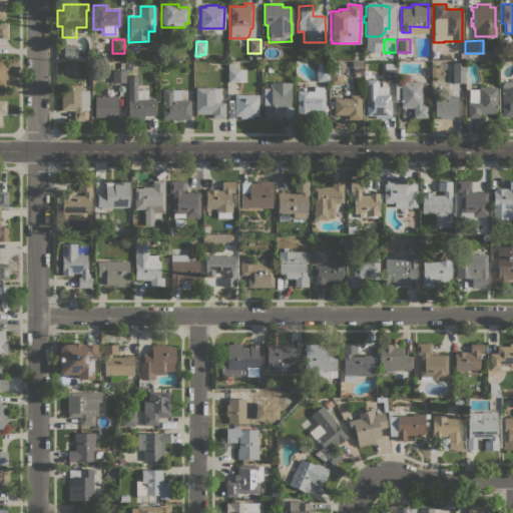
[(76,45),(75,58),(62,58),(63,44),(76,45)]
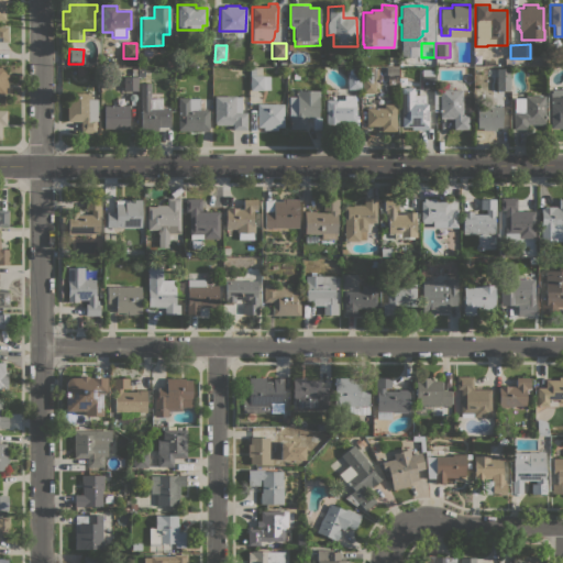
[(361,89),(346,89),(346,74),(349,74),(349,68),(360,67),(360,74),(361,89)]
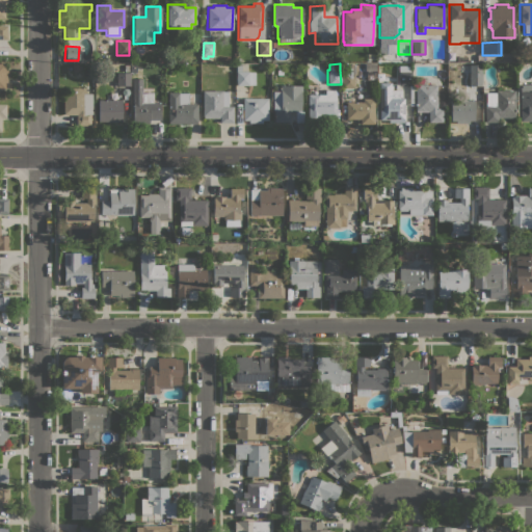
[(353,88),(342,88),(342,63),(356,64),(356,74),(354,74),(353,88)]
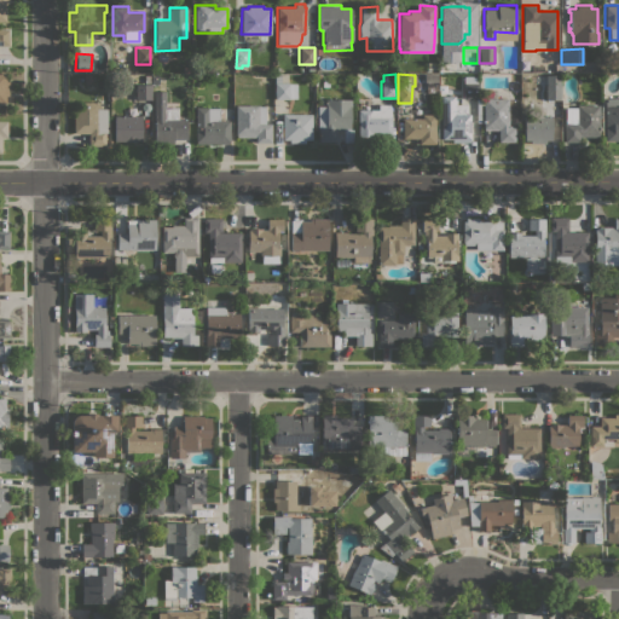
[(545,75),(560,75),(560,99),(545,99),(545,75)]
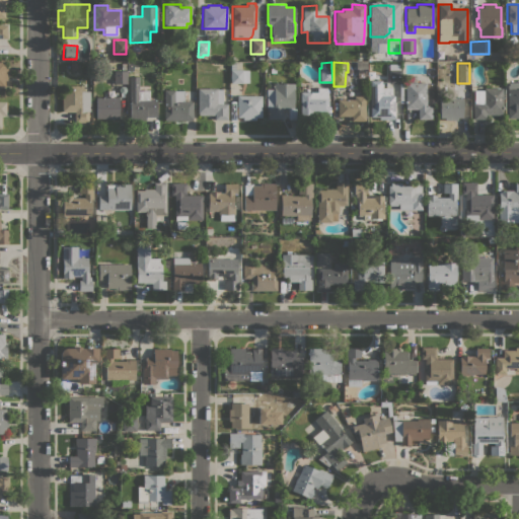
[(230,83),(230,69),(242,69),(242,70),(248,70),(248,82),(242,82),(242,83),(230,83)]
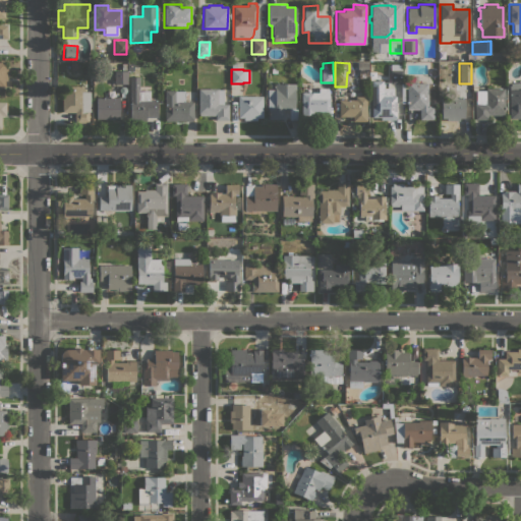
[(403,103),(401,103),(401,83),(390,83),(390,69),(403,69),(403,82),(403,88),(403,103)]
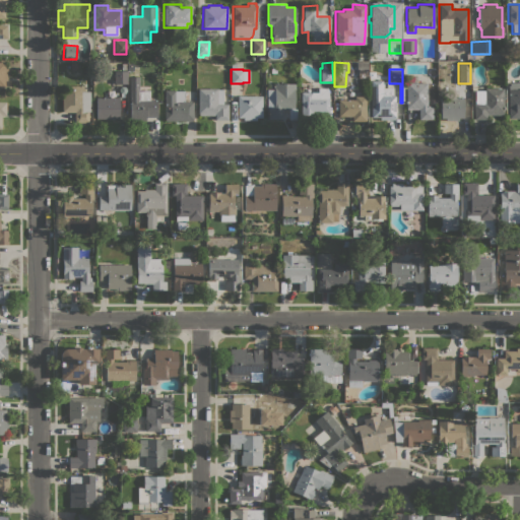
[(127,71),(127,83),(114,83),(114,70),(127,71)]
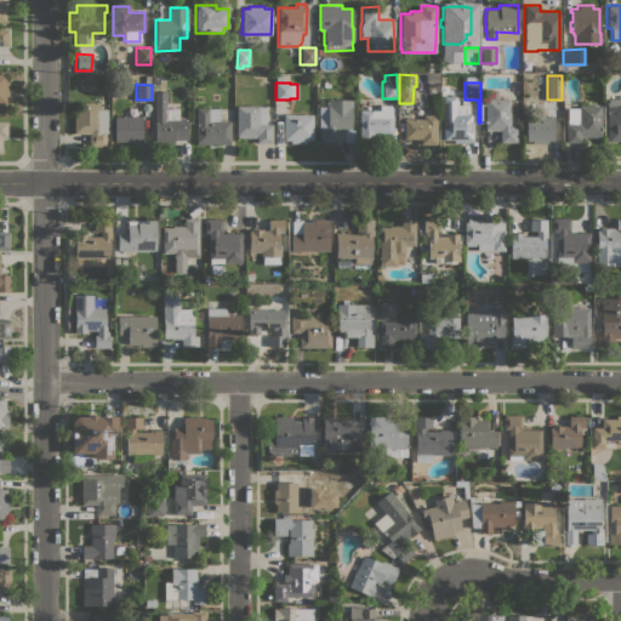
[(486,98),(486,90),(496,90),(496,98),(510,98),(510,127),(516,127),(516,142),(500,142),(499,130),(485,130),(485,104),(480,104),(480,98),(486,98)]
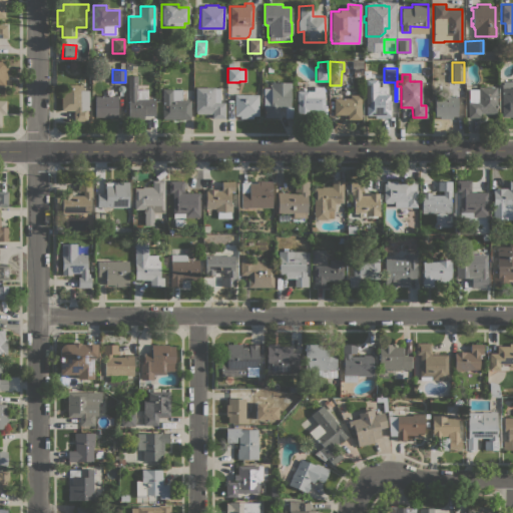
[(136,75),(136,88),(136,89),(147,89),(147,98),(154,98),(154,115),(143,115),(143,118),(128,118),(128,100),(127,100),(127,75),(136,75)]
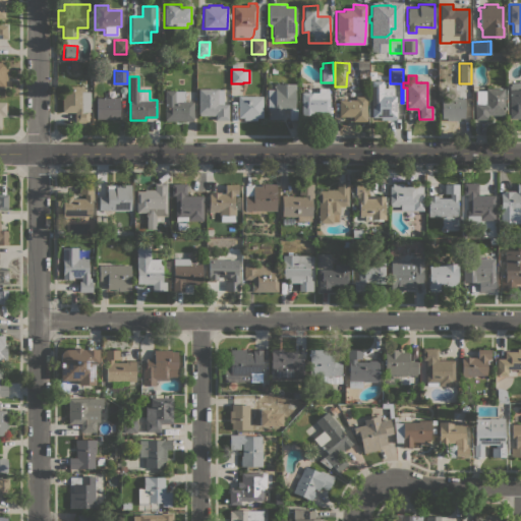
[(384,88),(393,88),(393,96),(395,96),(395,119),(380,119),(380,117),(371,117),(371,80),(371,76),(377,76),(377,80),(383,80),(383,83),(384,83),(384,88)]
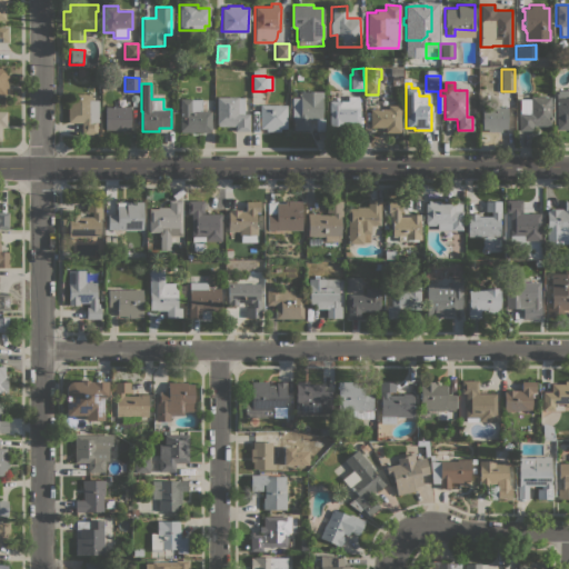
[(568,129),(556,129),(556,98),(557,98),(557,90),(568,90),(568,129)]
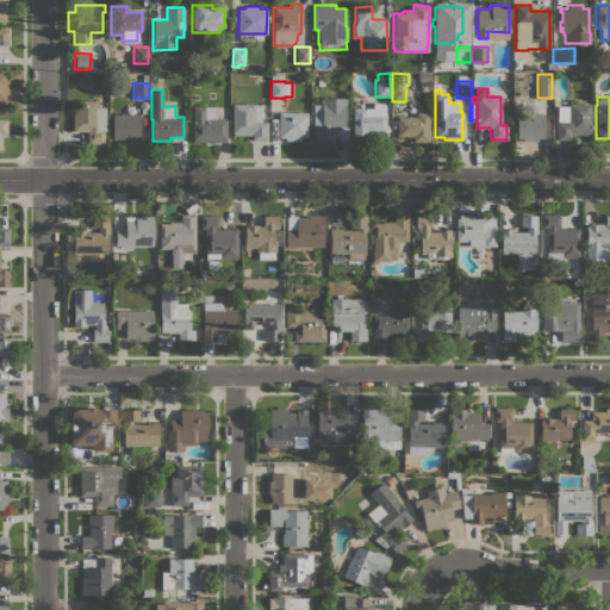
[(346,98),(346,105),(344,105),(344,128),(347,128),(347,139),(338,139),(338,129),(331,129),(331,139),(313,139),(313,126),(312,126),(312,105),(321,105),(321,98),(346,98)]
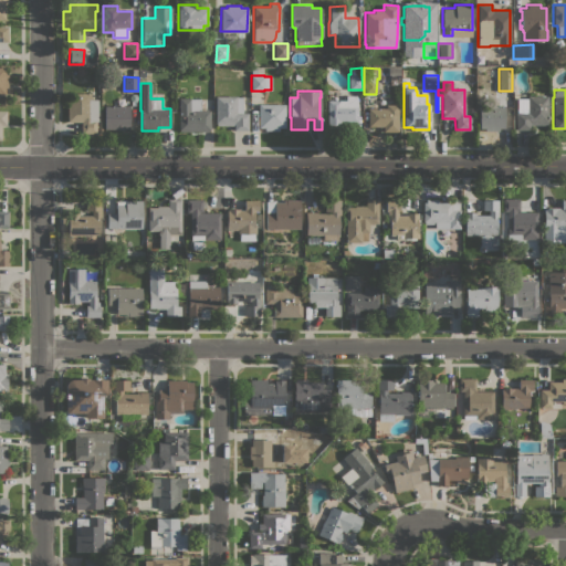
[(67,93),(90,93),(90,100),(97,100),(97,122),(96,122),(96,133),(81,133),(81,122),(67,122),(67,93)]
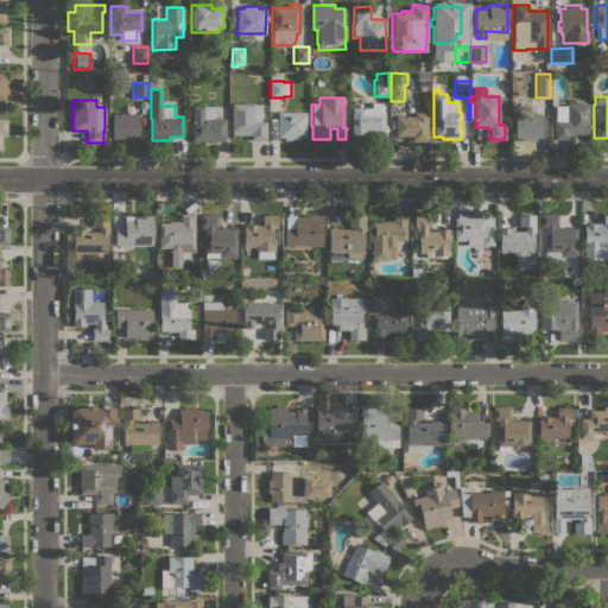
[(371,108),(371,102),(382,102),(384,114),(384,119),(384,131),(362,131),(362,139),(350,138),(352,108),(371,108)]
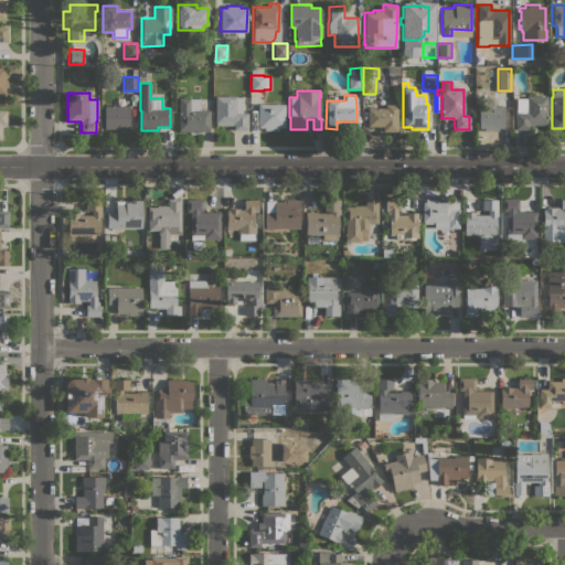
[(236,96),(236,97),(242,97),(242,113),(247,113),(247,130),(233,130),(233,125),(216,125),(216,123),(215,123),(215,96),(236,96)]
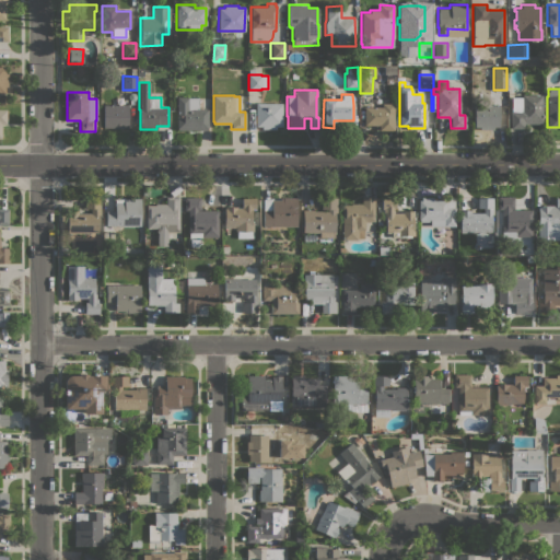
[(541,95),(541,124),(524,124),(524,128),(510,128),(510,112),(511,112),(511,97),(522,97),(522,95),(541,95)]
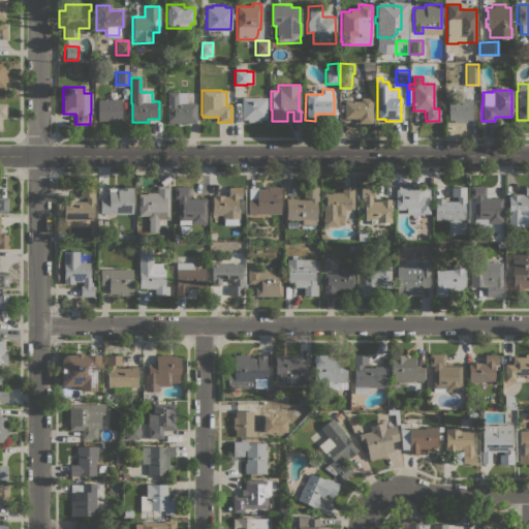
[(167,123),(167,121),(166,121),(166,91),(178,91),(178,92),(187,92),(187,103),(191,103),(191,101),(194,101),(194,102),(196,102),(196,121),(195,121),(195,123),(167,123)]
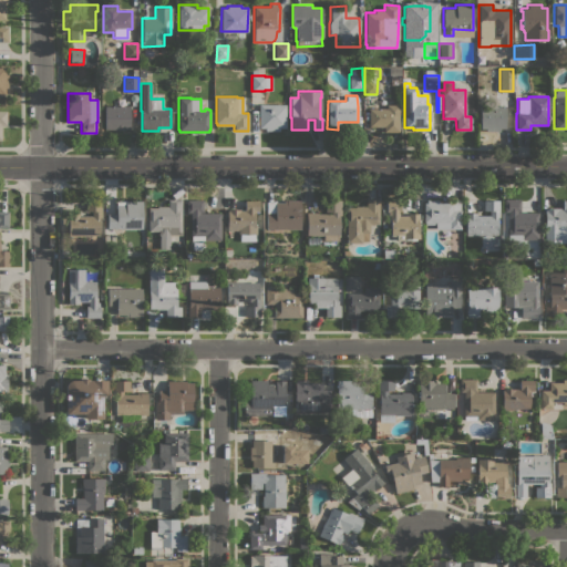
[(286,104),(285,127),(279,127),(279,131),(265,131),(265,127),(258,127),(258,104),(286,104)]
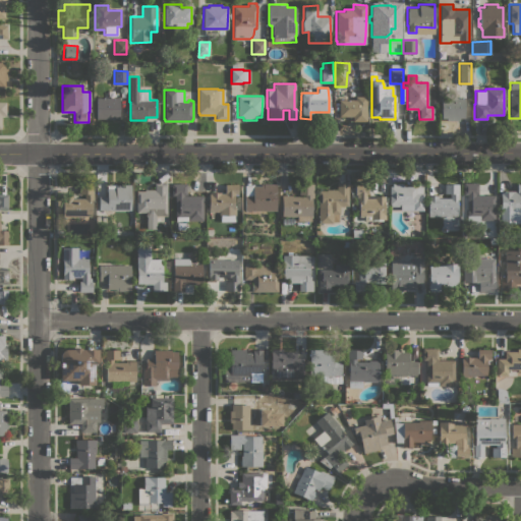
[(366,96),(366,121),(352,121),(352,116),(339,116),(339,100),(355,100),(355,96),(366,96)]
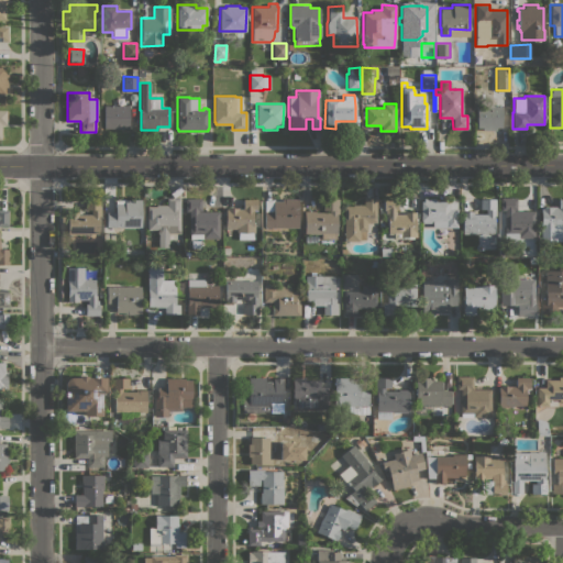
[(501,105),(501,128),(496,128),(496,131),(482,130),(482,128),(476,128),(476,105),(501,105)]
